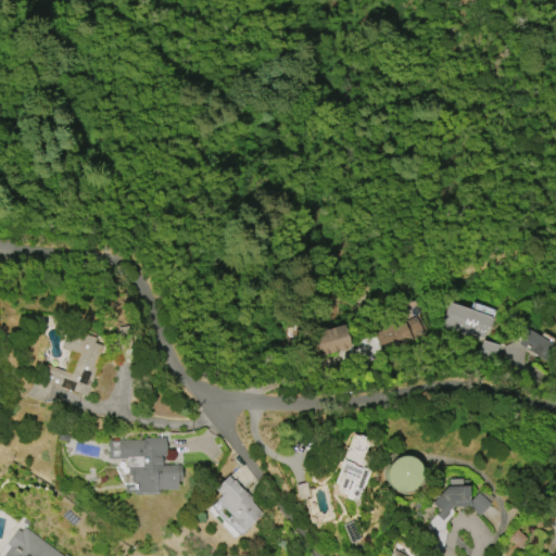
[(485,335),(484,340),(471,336),(468,336),(467,335),(465,333),(465,335),(442,327),(450,303),(492,317),(491,319),(493,320),(491,328),(488,327),(485,335)]
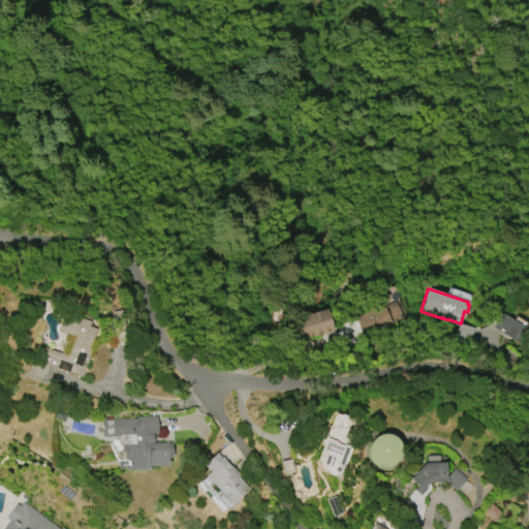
[(379,308),(384,305),(385,307),(397,302),(405,319),(404,319),(379,332),(368,338),(360,320),(359,317),(379,308)]
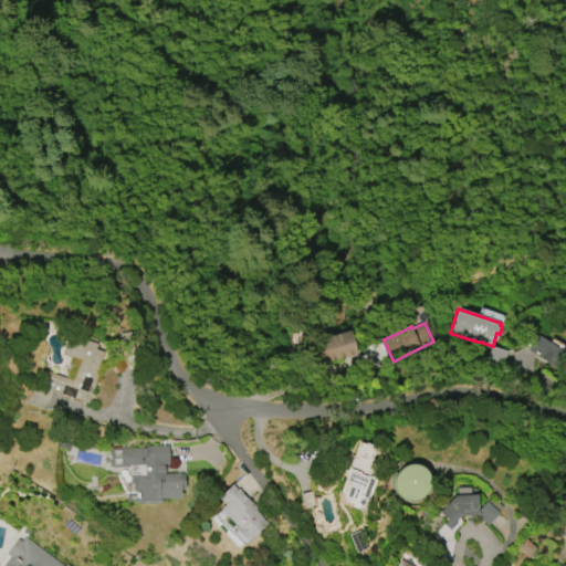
[(356,344),(359,355),(312,368),(306,345),(353,332),(356,344)]
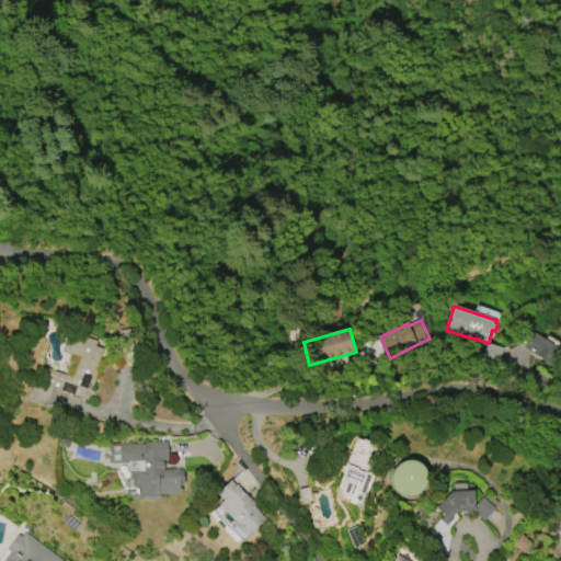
[(116,345),(115,336),(119,336),(119,331),(124,330),(124,331),(130,330),(134,345),(137,365),(121,368),(115,364),(109,364),(104,366),(101,371),(98,380),(95,379),(88,401),(53,388),(46,408),(30,402),(43,367),(71,377),(79,358),(61,352),(64,346),(69,331),(96,342),(95,346),(103,350),(99,361),(100,361),(107,357),(118,355),(116,345)]
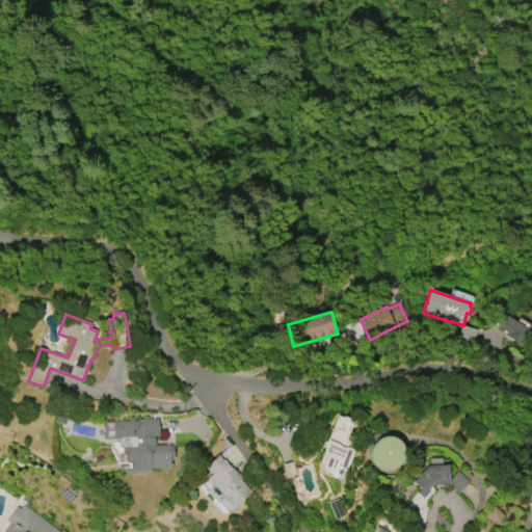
[(336,415),(315,473),(342,482),(353,450),(345,448),(354,422),(336,415)]
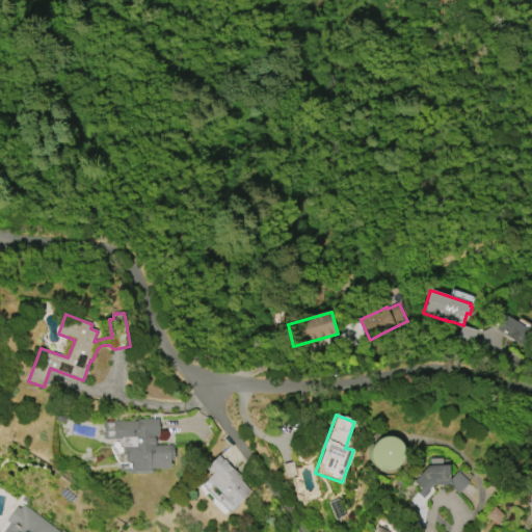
[(174,446),(174,460),(169,461),(169,470),(153,470),(154,474),(129,475),(129,472),(121,472),(120,464),(126,464),(125,455),(122,455),(122,440),(104,440),(103,422),(138,421),(138,420),(159,419),(159,436),(155,436),(155,446),(174,446)]
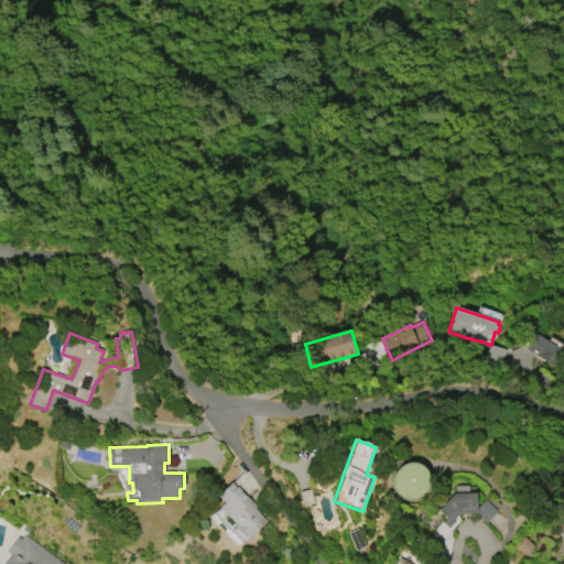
[(389,473),(401,501),(430,490),(418,461),(389,473)]
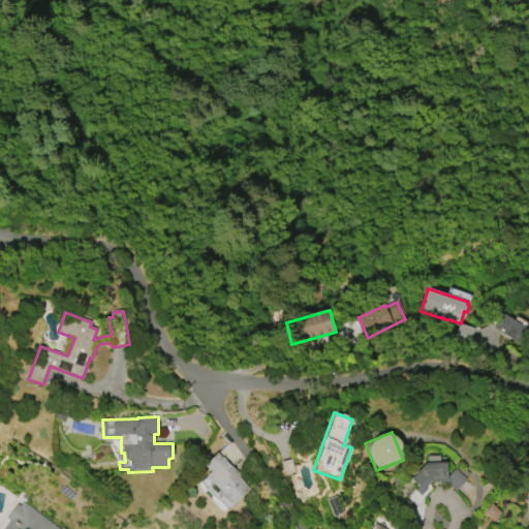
[(222,494),(206,476),(211,472),(205,465),(217,453),(221,458),(222,457),(234,468),(234,467),(242,475),(240,477),(251,490),(234,505),(230,502),(228,505),(220,496),(222,494)]
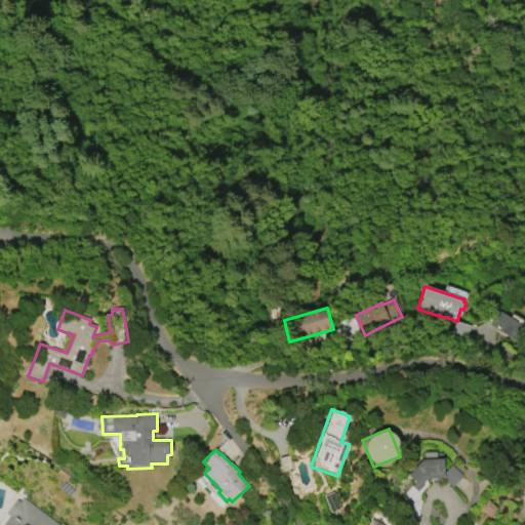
[(423,453),(436,452),(436,459),(443,459),(443,479),(427,479),(426,481),(430,484),(420,493),(421,501),(418,522),(401,516),(404,495),(415,482),(408,476),(421,459),(423,453)]
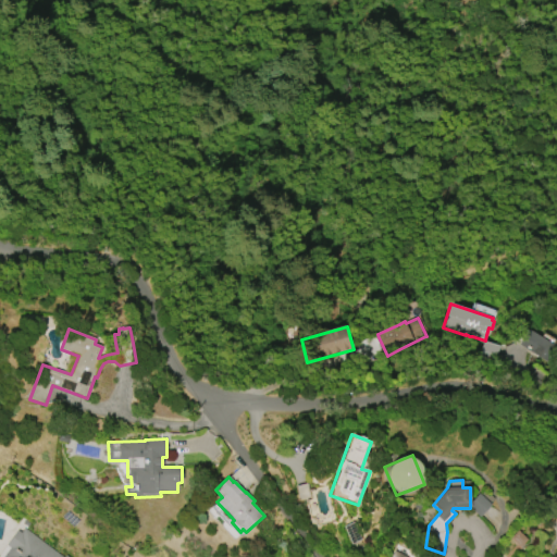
[(2,556),(0,555),(0,553),(19,531),(21,533),(25,528),(62,556),(65,556),(66,556),(67,556),(2,556)]
